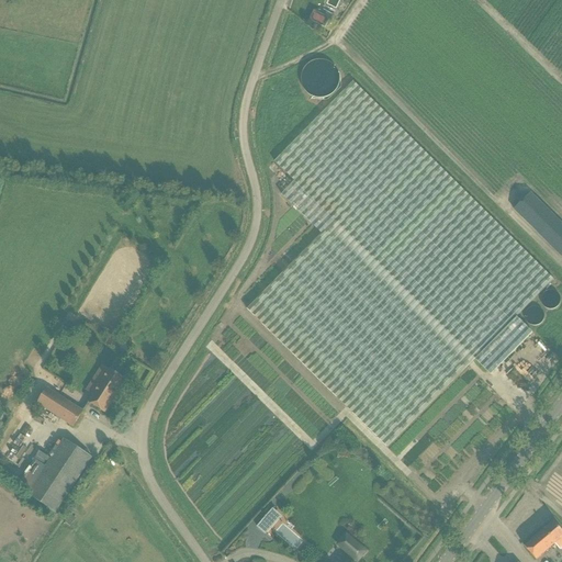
[(322,234),(247,310),(357,417),(388,448),(475,360),(491,375),(532,333),(516,317),(549,284),(553,280),(353,81),(274,163),(293,181),(281,194),(322,234)]
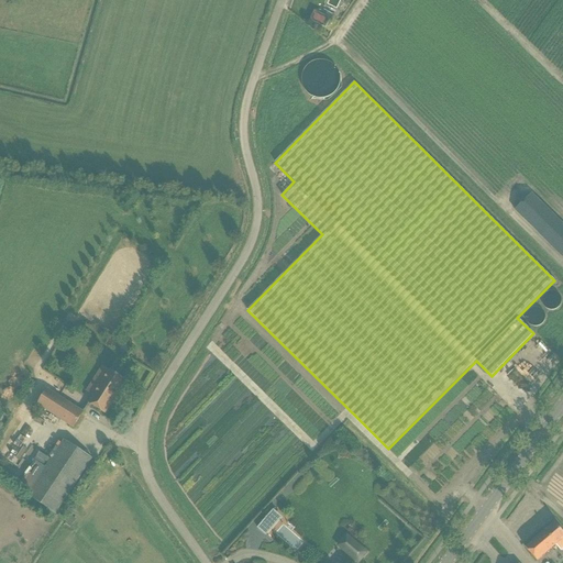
[(562,224),(532,195),(516,210),(562,257),(562,256),(562,224)]
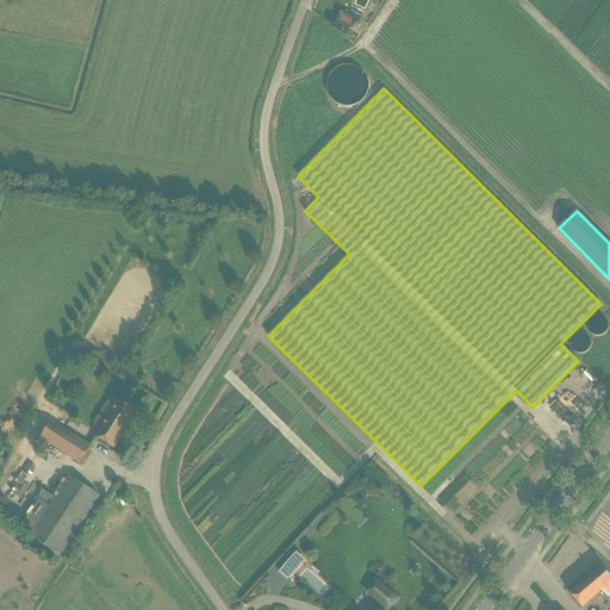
[(135,373),(129,383),(135,386),(141,377),(135,373)]
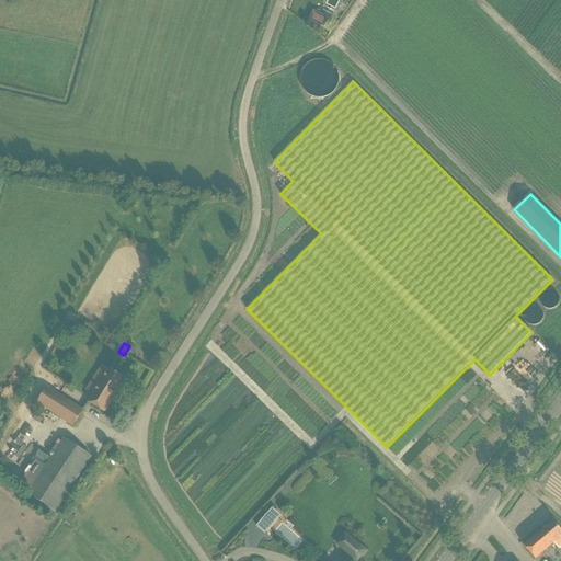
[(110,369),(89,402),(104,412),(114,396),(113,395),(124,378),(110,369)]
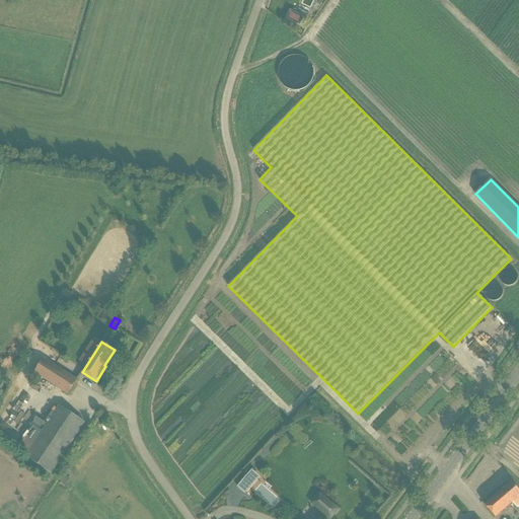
[(44,359),(34,373),(68,394),(76,380),(44,359)]
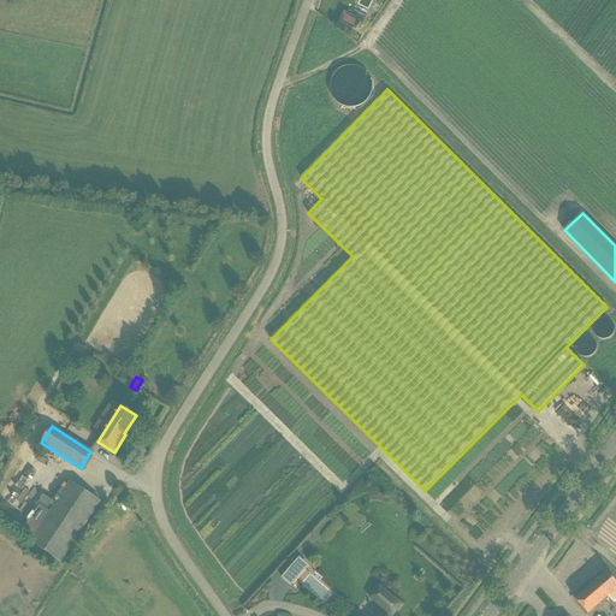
[(563,463),(548,480),(551,485),(567,467),(563,463)]
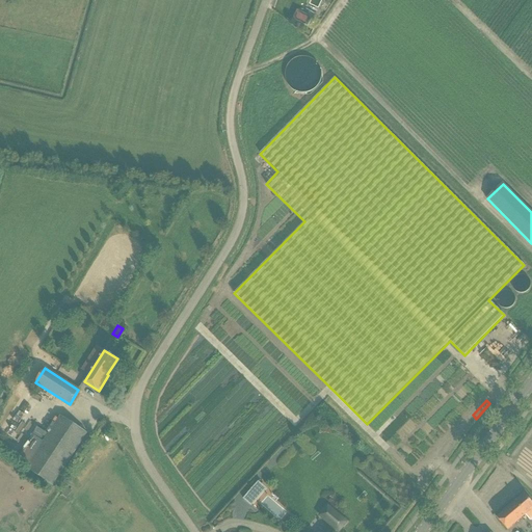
[(26,469),(44,480),(52,485),(87,433),(61,416),(26,469)]
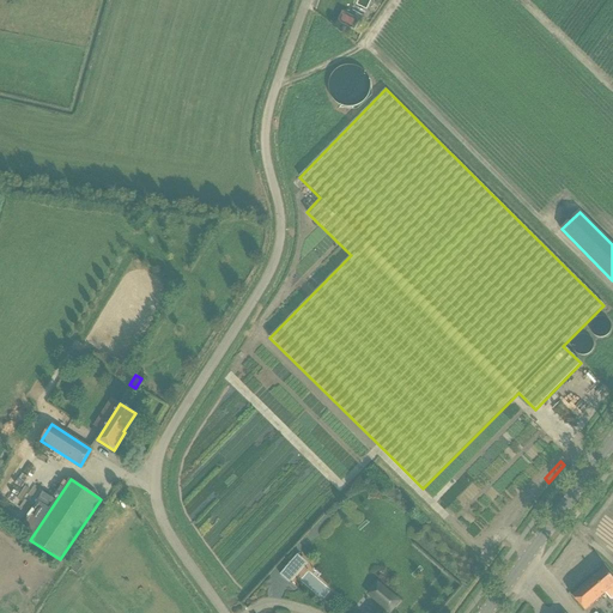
[(496,546),(508,534),(502,528),(490,539),(496,546)]
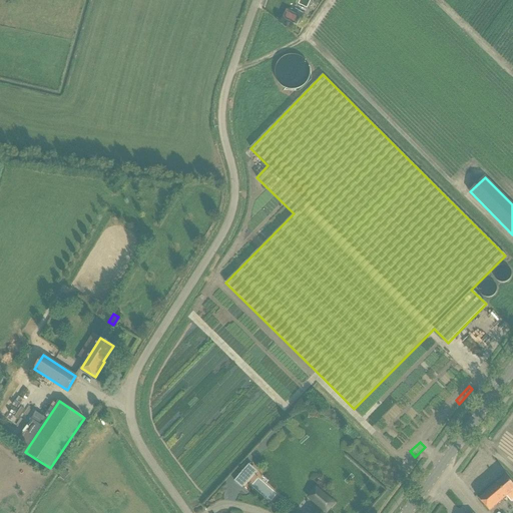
[(245,468),(234,480),(240,486),(251,473),(245,468)]
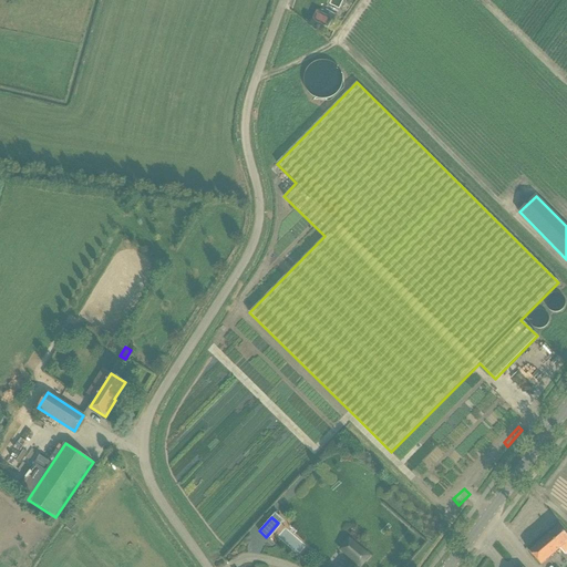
[(565,553),(564,553),(565,554),(566,555),(566,554),(566,536),(566,535),(558,526),(529,552),(540,565),(560,548),(565,553)]
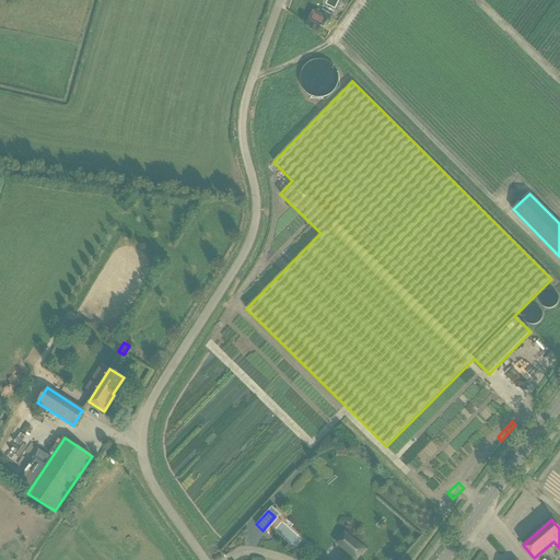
[(356,559),(363,551),(349,539),(340,549),(349,556),(346,559),(345,559),(343,559),(356,559)]
